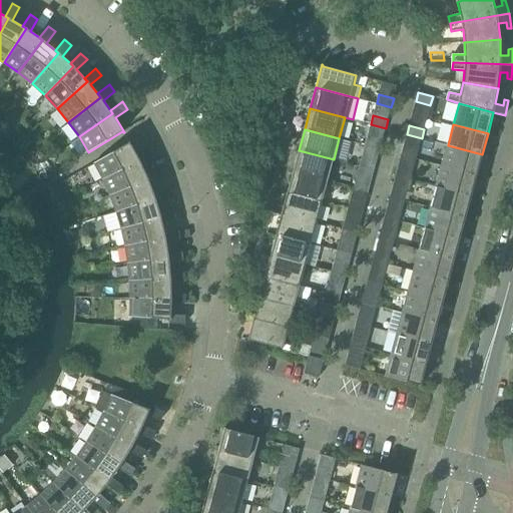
[(422,138),(407,134),(405,142),(419,146),(422,138)]
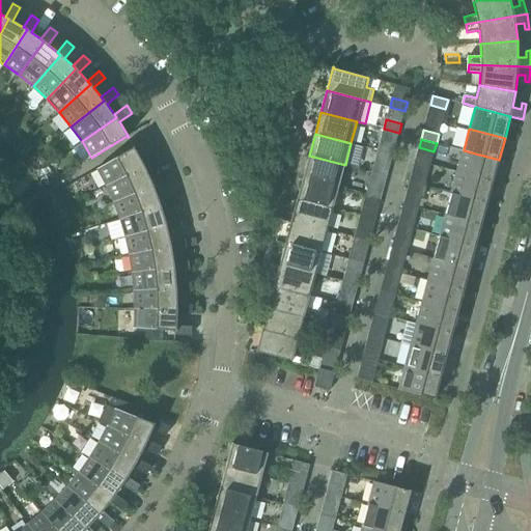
[(378,150),(393,155),(396,145),(381,141),(378,150)]
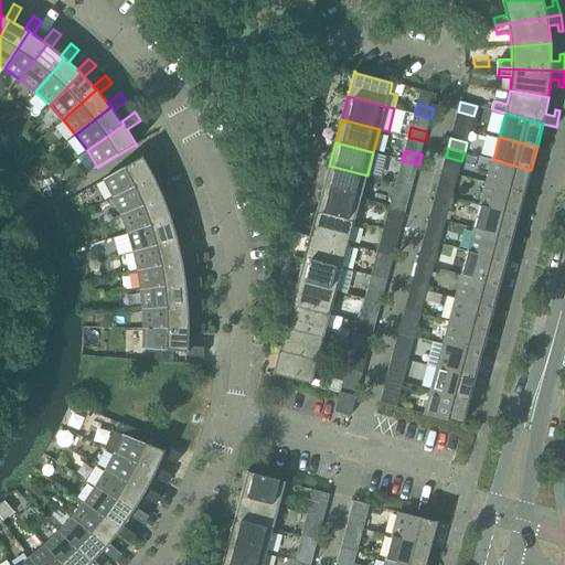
[(104,180),(114,198),(155,178),(157,182),(171,174),(167,166),(152,173),(142,157),(141,157),(142,158),(104,180)]
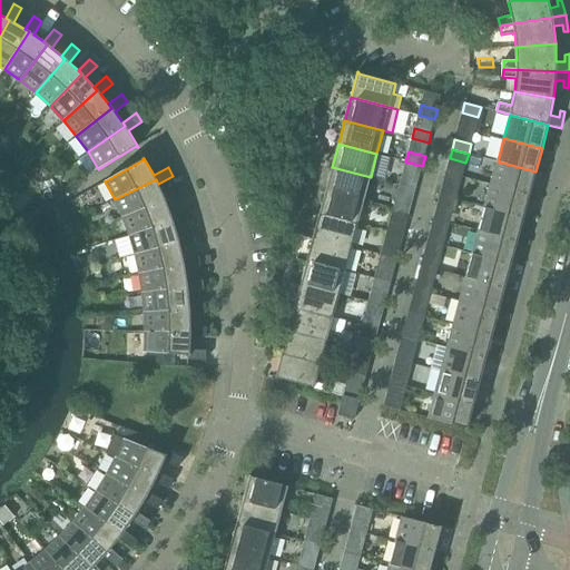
[(498,161),(491,184),(530,195),(536,172),(498,161)]
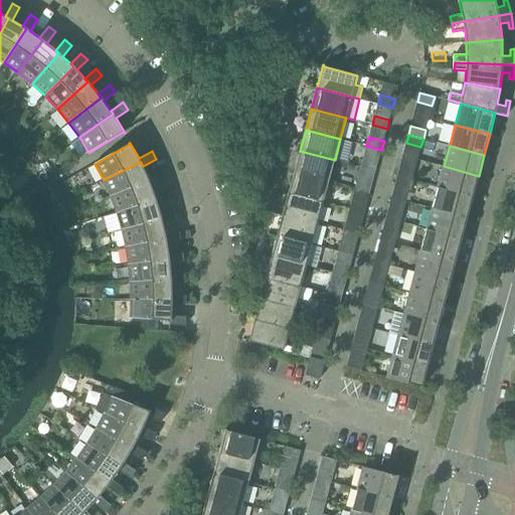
[(300,151),(294,172),(329,181),(335,160),(300,151)]
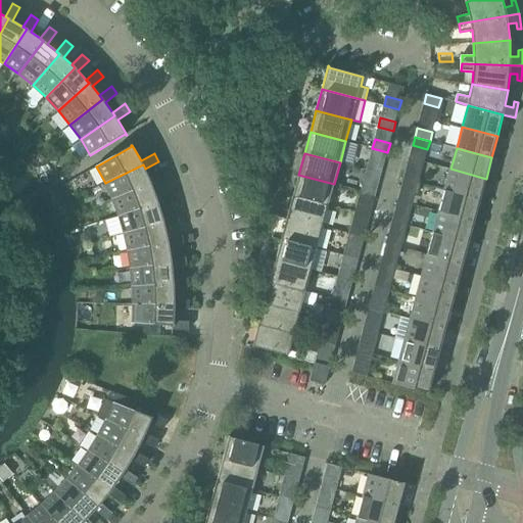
[(369,160),(367,170),(382,174),(384,164),(369,160)]
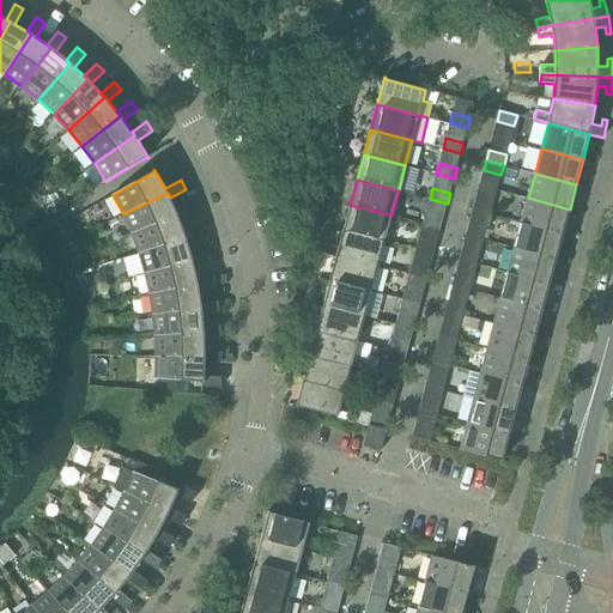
[(123,214),(132,232),(177,214),(180,219),(195,213),(192,204),(175,210),(170,198),(168,193),(123,214)]
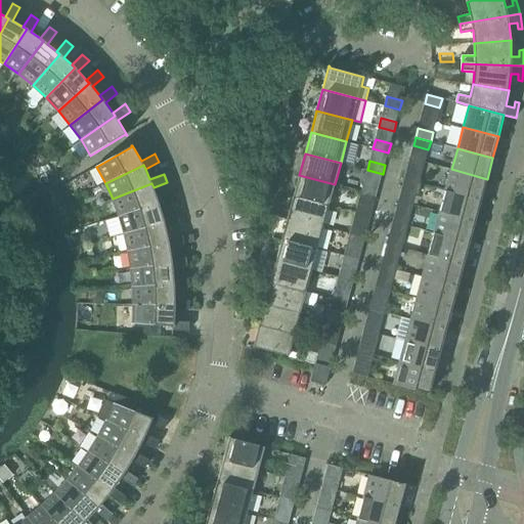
[(451,169),(445,190),(481,200),(487,179),(451,169)]
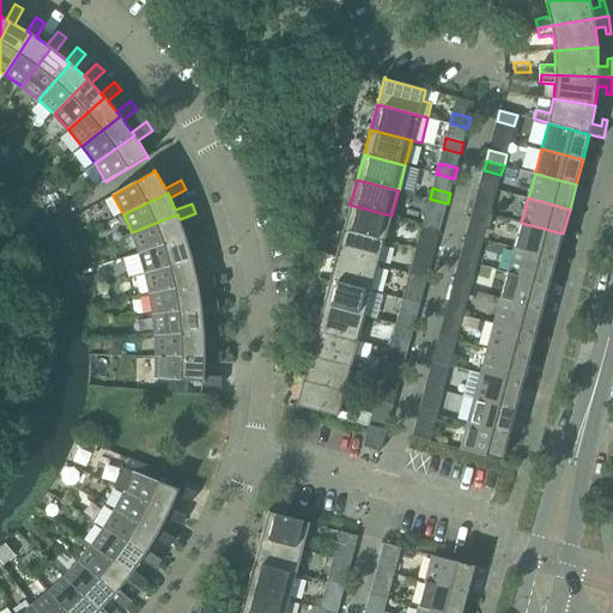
[(475,200),(473,210),(491,214),(493,205),(475,200)]
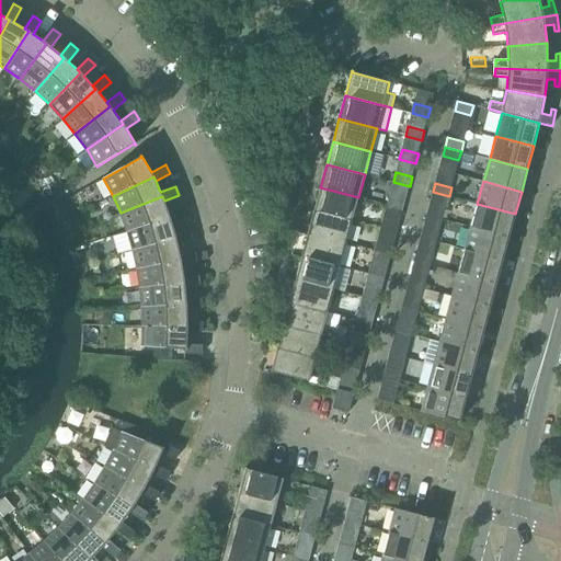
[(320,187),(315,209),(353,220),(358,197),(320,187)]
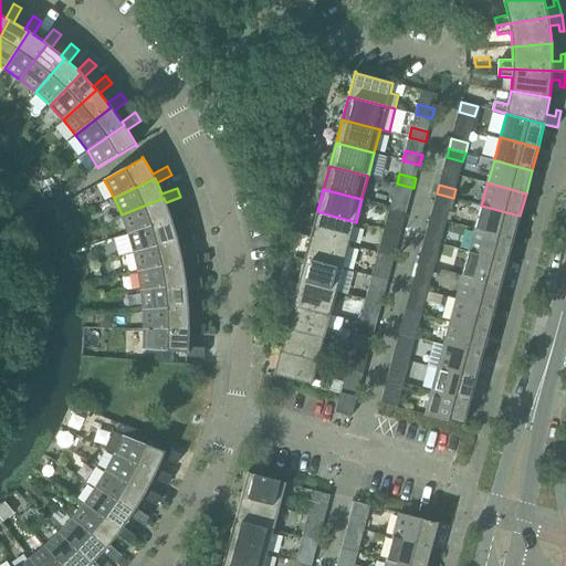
[(453,198),(437,194),(435,203),(450,208),(453,198)]
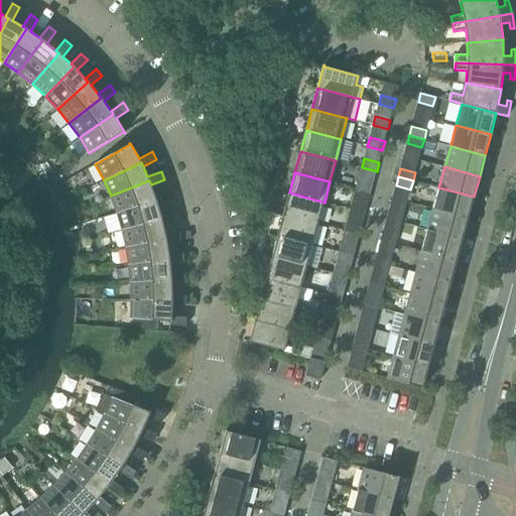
[(359,179),(356,188),(371,192),(373,183),(359,179)]
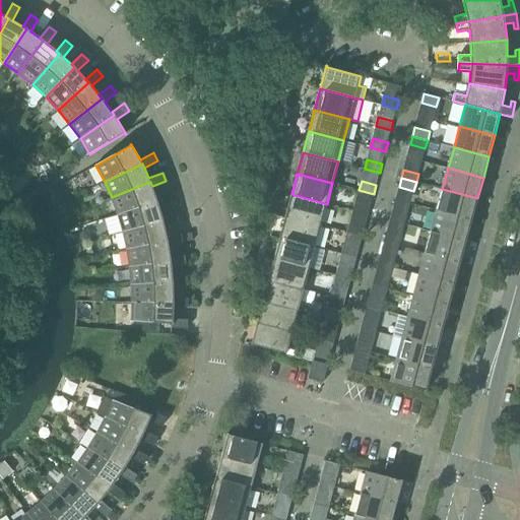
[(112,197),(119,214),(157,201),(158,206),(173,201),(171,193),(156,197),(152,186),(150,182),(112,197)]
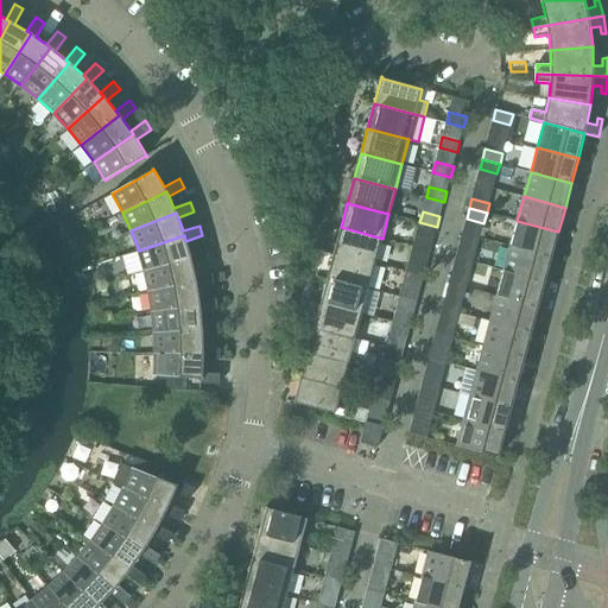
[(517,221),(511,246),(552,257),(558,232),(517,221)]
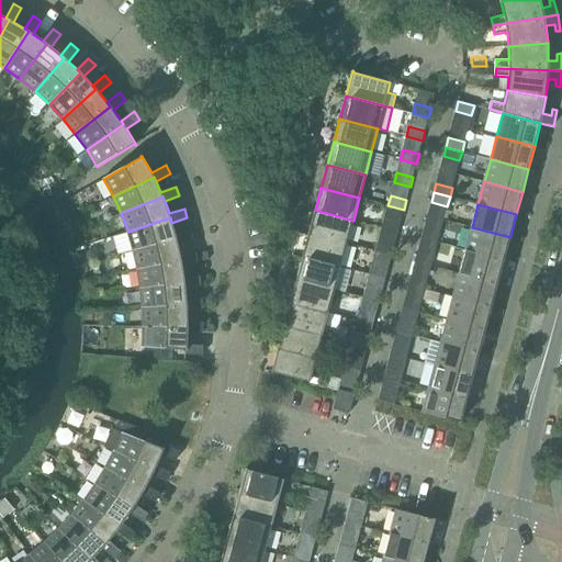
[(315,210),(308,234),(347,244),(353,221),(315,210)]
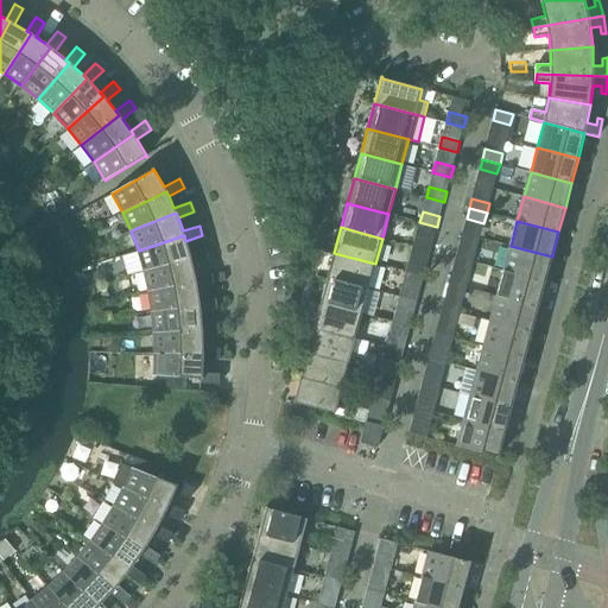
[(462,233),(456,258),(473,263),(480,238),(462,233)]
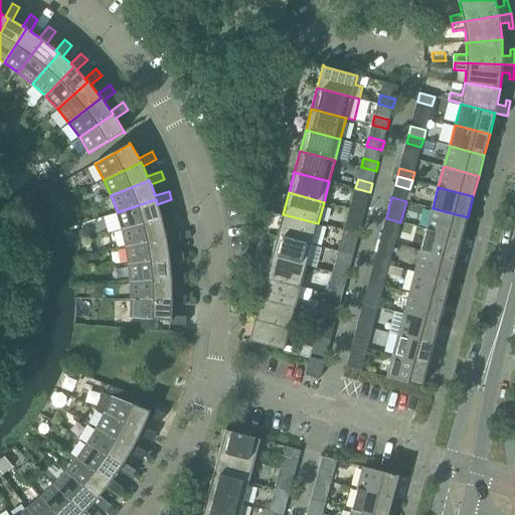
[(118,212),(104,216),(109,233),(123,229),(162,219),(163,223),(177,219),(175,211),(161,215),(157,204),(156,199),(118,212)]
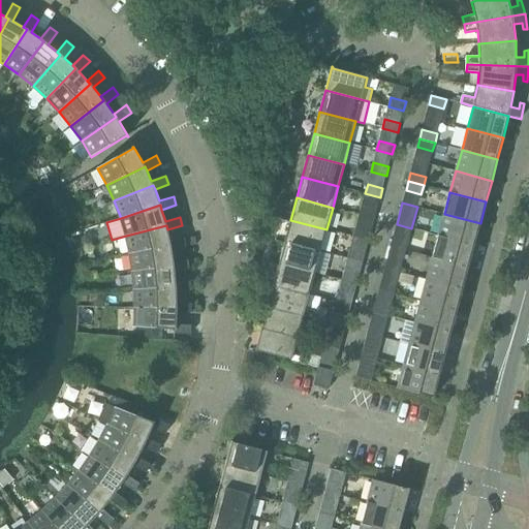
[(360,215),(374,218),(377,210),(362,206),(360,215)]
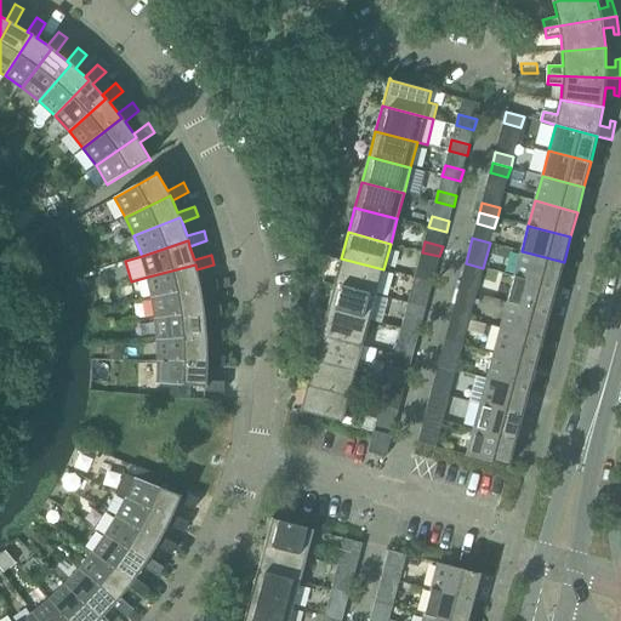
[(522,251),(514,277),(557,288),(564,262),(522,251)]
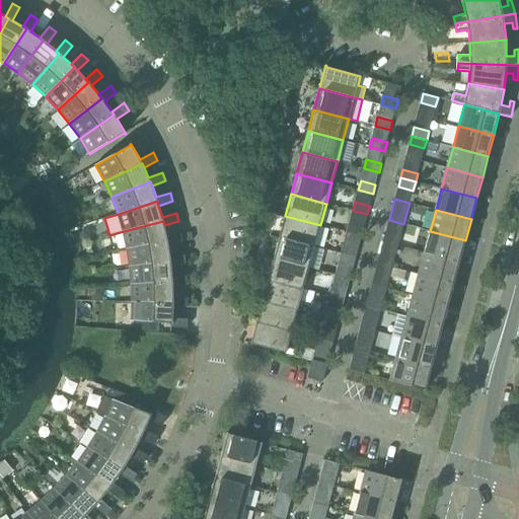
[(285,216),(280,237),(314,246),(320,225),(285,216)]
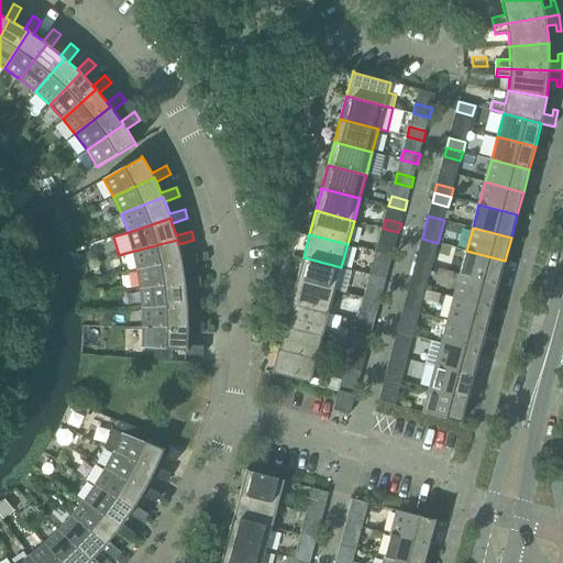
[(422,239),(416,262),(432,266),(438,243),(422,239)]
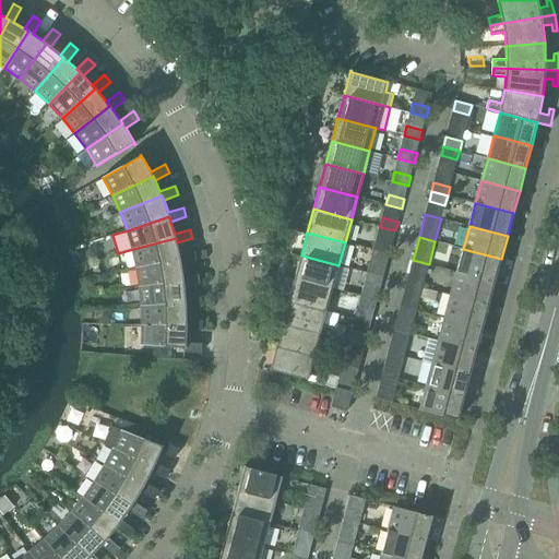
[(133,249),(138,268),(180,260),(181,264),(197,261),(195,251),(179,254),(177,242),(176,238),(133,249)]
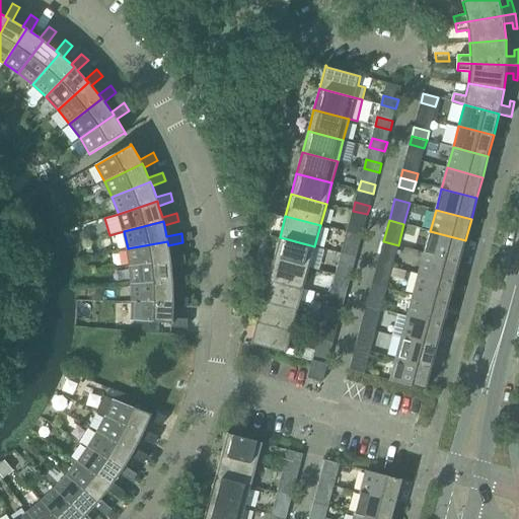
[(349,223),(347,232),(362,236),(364,227),(349,223)]
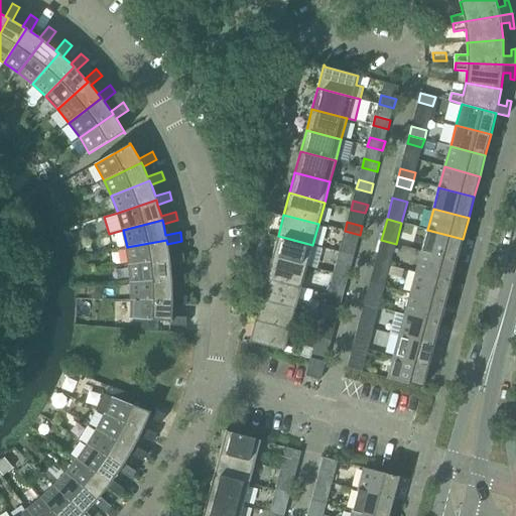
[(427,230),(422,251),(457,260),(463,239),(427,230)]
